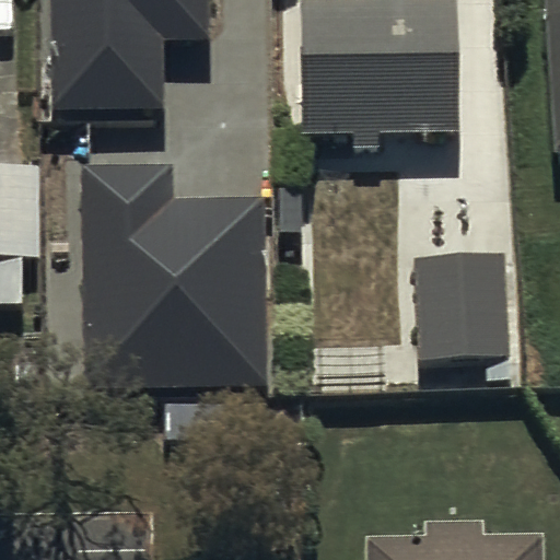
[(50,0),(50,109),(164,109),(164,38),(207,38),(206,0),(50,0)]
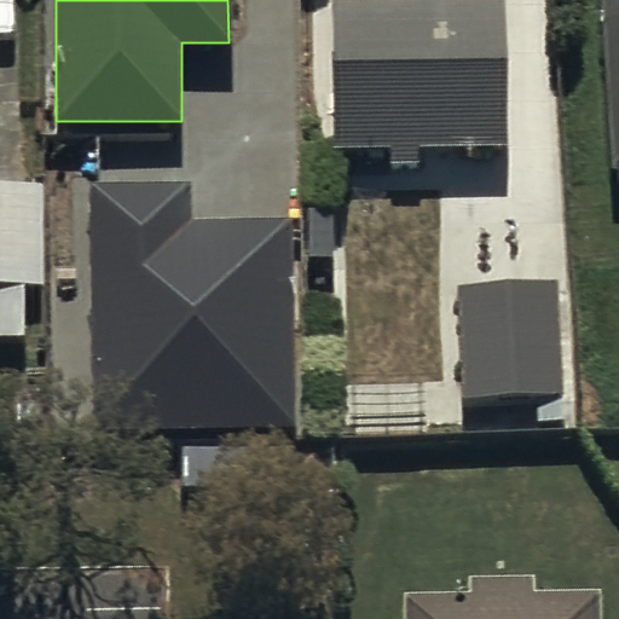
[(618,0),(597,0),(608,190),(618,189),(618,0)]
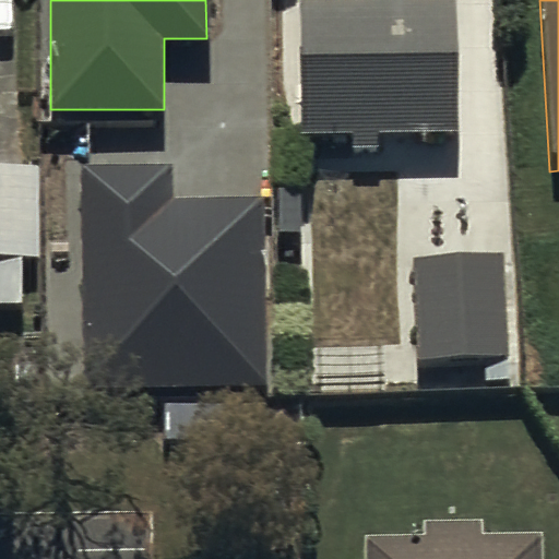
[(455,16),(299,15),(298,151),(454,153),(455,16)]
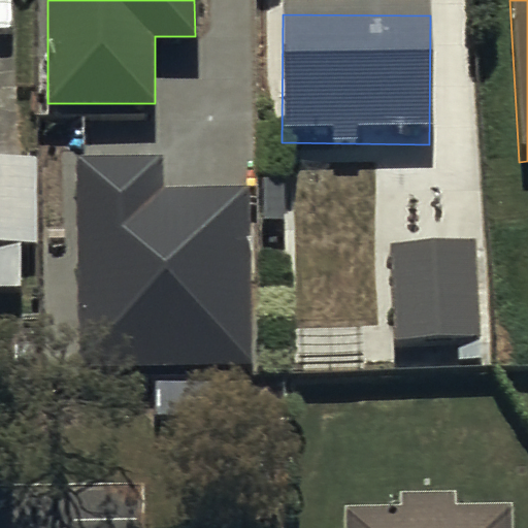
[(32,154),(0,154),(0,292),(33,292),(32,154)]
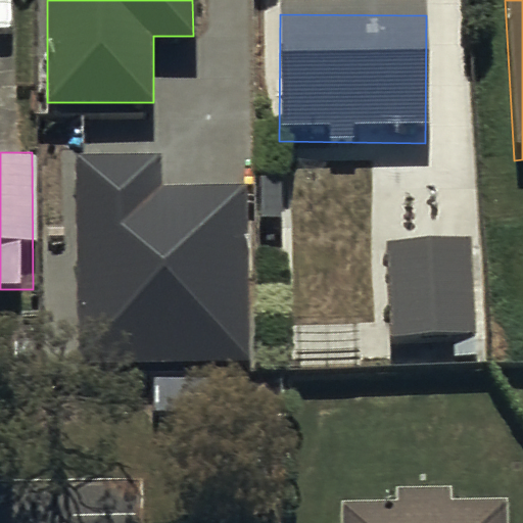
[(160,153),(77,154),(81,361),(251,358),(248,185),(161,186),(160,153)]
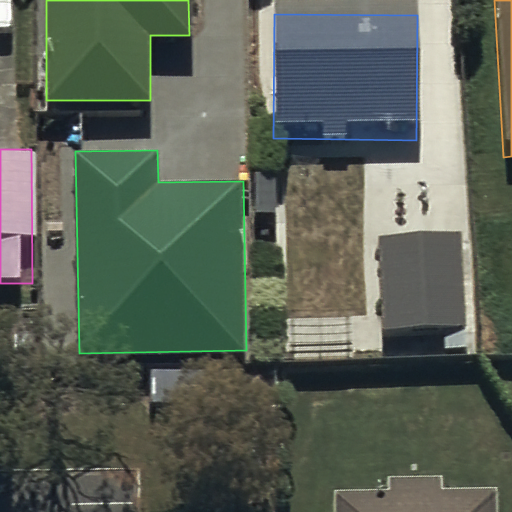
[(461,234),(380,236),(383,331),(465,328),(461,234)]
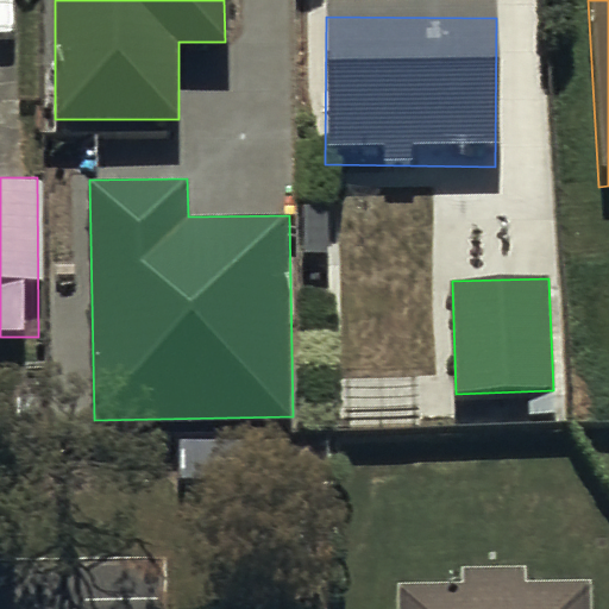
[(460,584),(460,596),(460,602),(396,602),(395,608),(590,608),(590,600),(525,601),(525,584),(460,584)]
